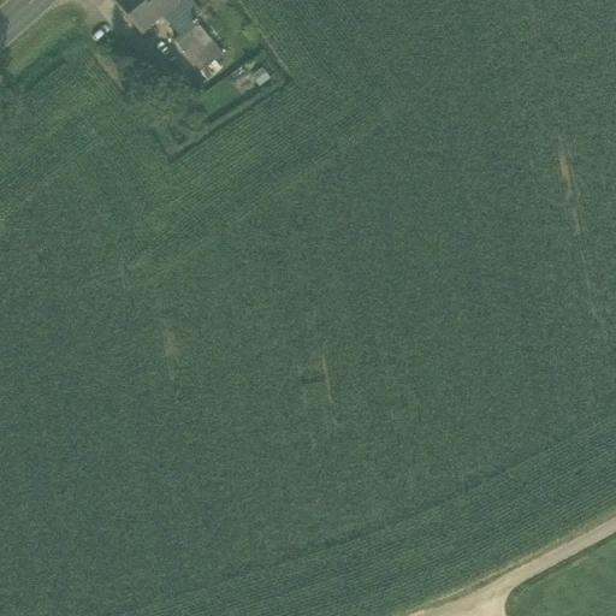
[(116,0),(113,1),(141,35),(164,16),(179,4),(176,0),(116,0)]
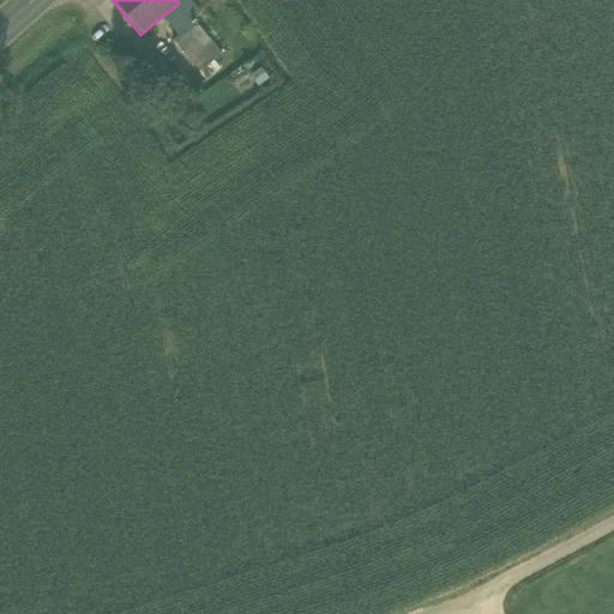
[(191,0),(182,0),(179,4),(193,22),(203,14),(191,0)]
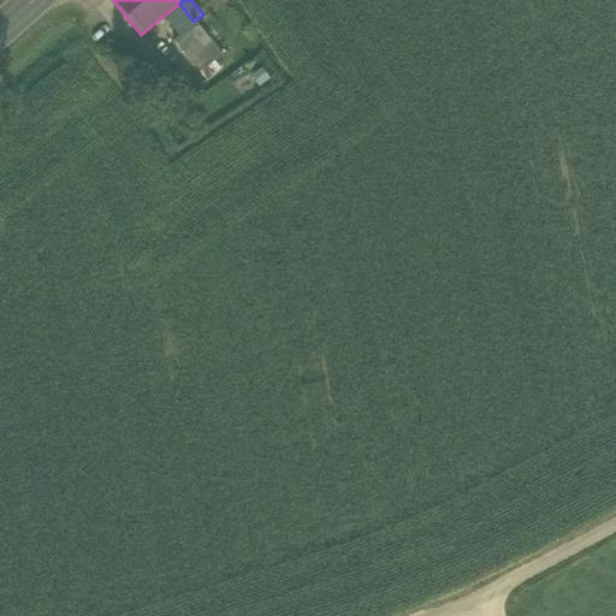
[(164,16),(182,37),(196,24),(194,22),(179,4),(164,16)]
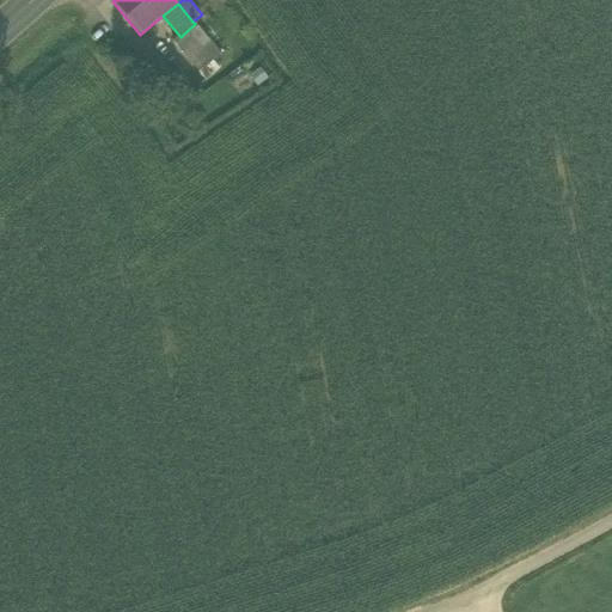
[(221,54),(195,24),(181,37),(175,42),(199,72),(213,61),(221,54)]
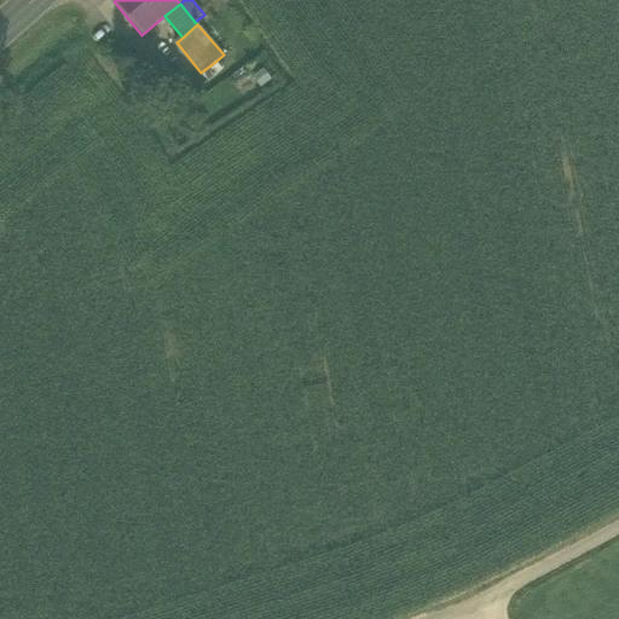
[(215,62),(201,73),(208,82),(224,70),(215,62)]
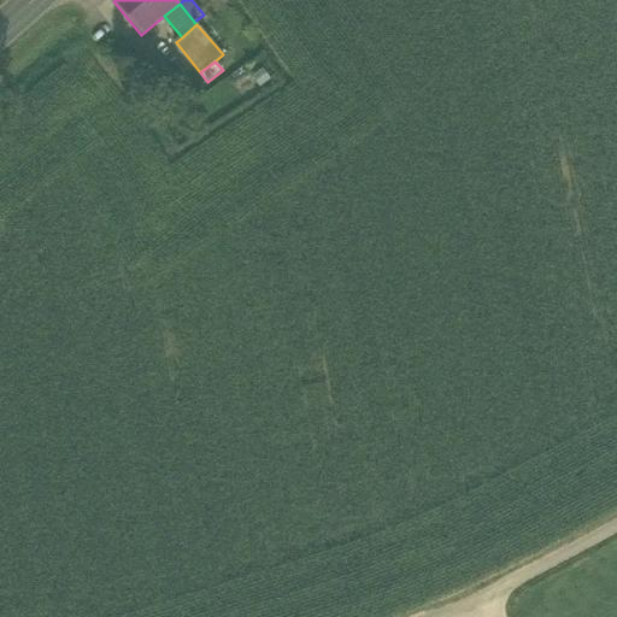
[(263,69),(252,77),(259,88),(270,80),(263,69)]
